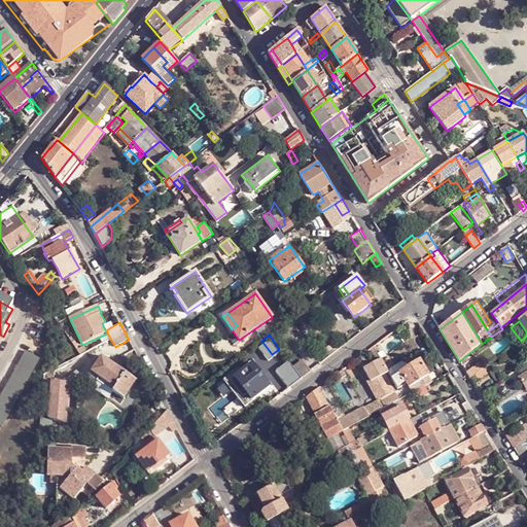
[(40,359),(27,352),(0,398),(0,425),(2,427),(40,359)]
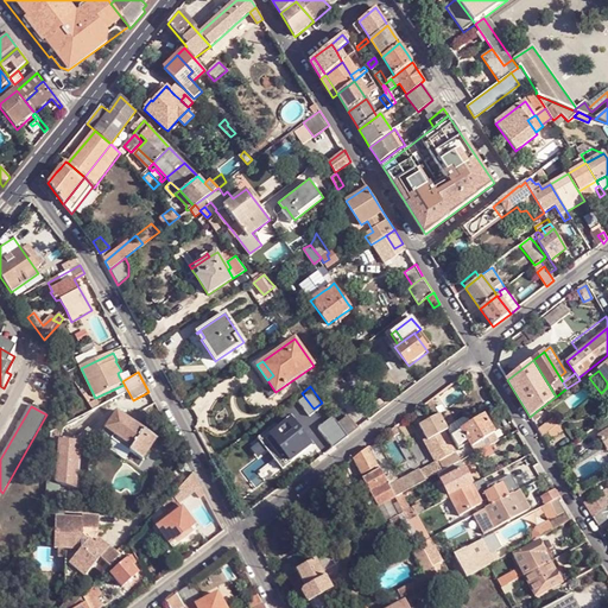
[(530,417),(533,423),(540,417),(537,411),(530,417)]
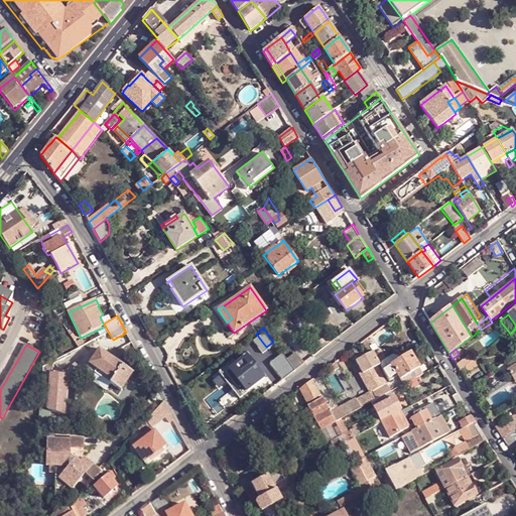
[(114,380),(111,384),(123,392),(123,391),(123,390),(134,373),(100,350),(98,351),(99,352),(90,365),(98,370),(114,380)]
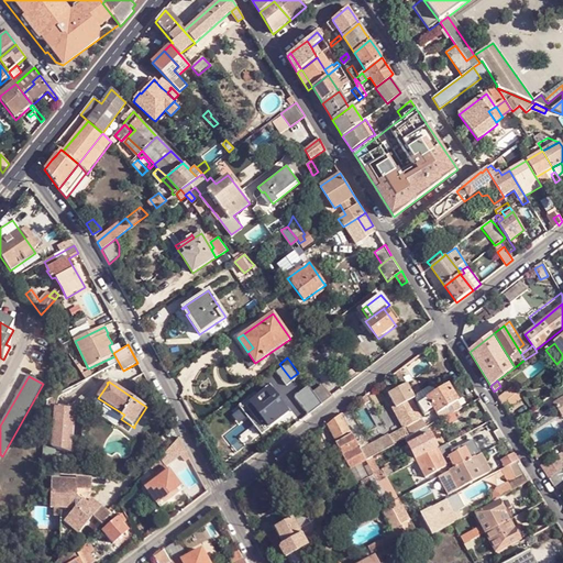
[(411,435),(428,427),(412,399),(416,397),(407,383),(388,394),(395,405),(392,407),(398,418),(406,414),(412,416),(415,421),(407,426),(407,428),(411,435)]
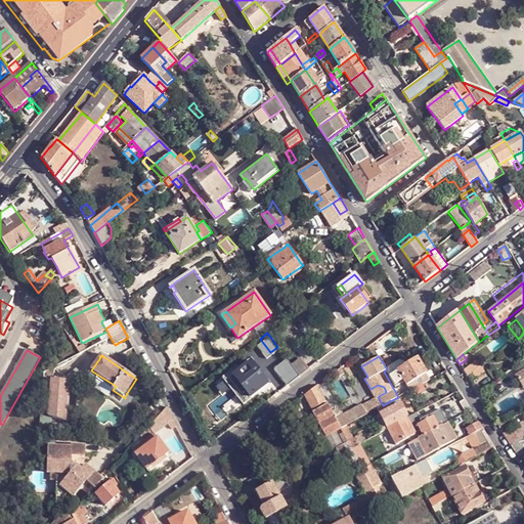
[(282,368),(290,362),(287,358),(279,364),(282,368)]
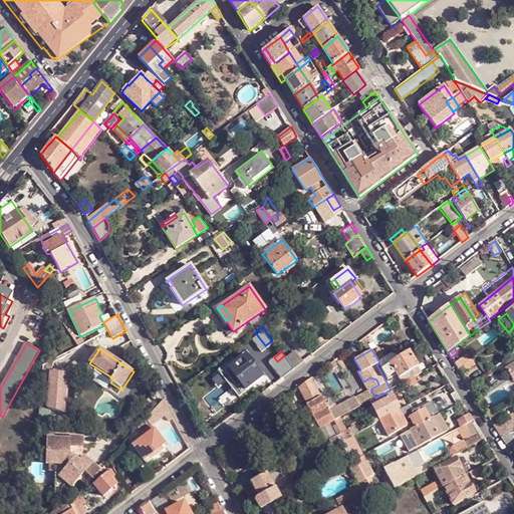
[(294,368),(303,362),(295,351),(286,358),(294,368)]
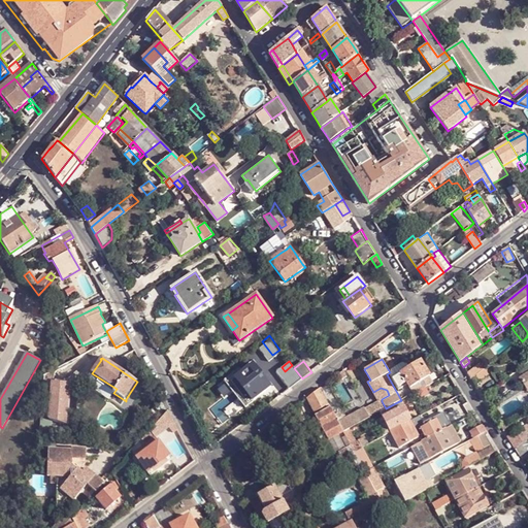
[(414,393),(433,383),(430,376),(421,362),(410,368),(407,364),(402,363),(393,368),(391,375),(393,380),(399,390),(408,384),(414,393)]
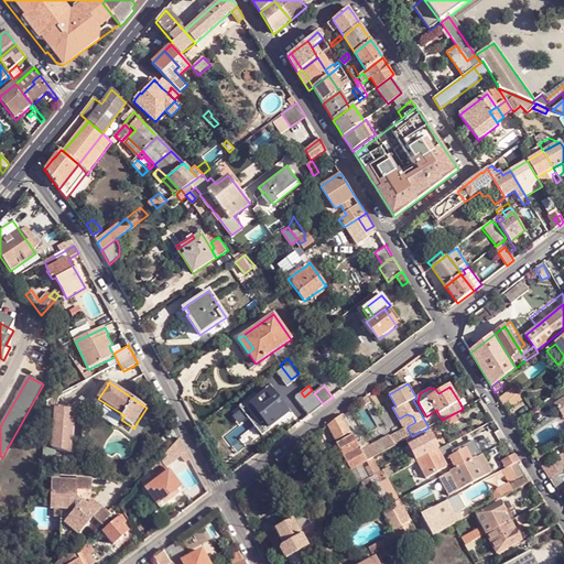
[(256,411),(270,427),(289,413),(271,388),(250,403),(256,411)]
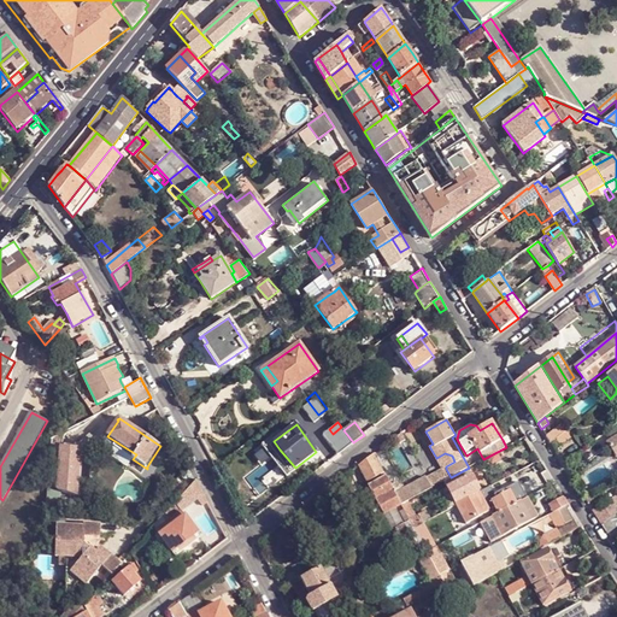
[(551,444),(565,433),(568,430),(564,424),(546,436),(551,444)]
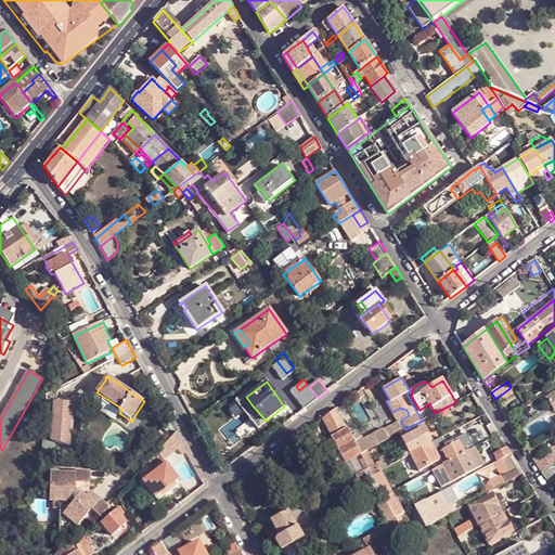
[(306,408),(318,398),(309,387),(307,384),(299,390),(295,394),(306,408)]
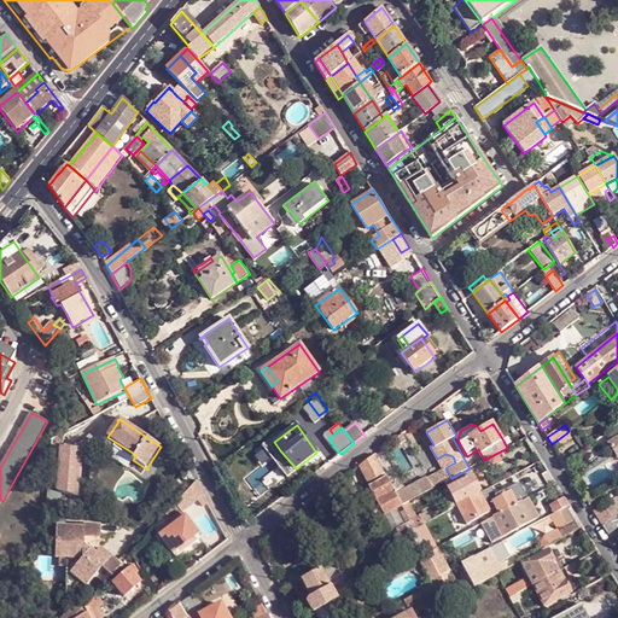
[(433,444),(426,432),(423,433),(430,447),(433,444)]
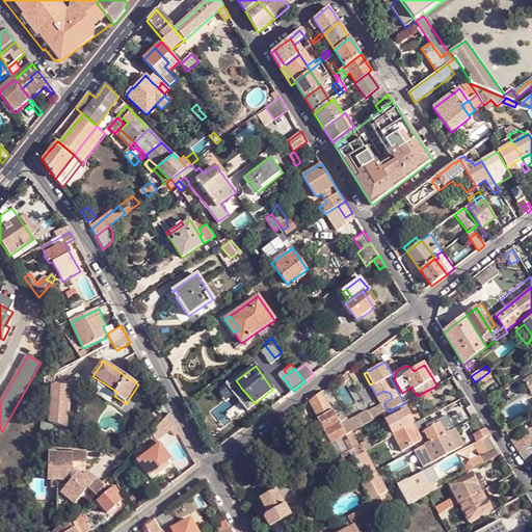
[(475,382),(479,389),(491,377),(487,373),(475,382)]
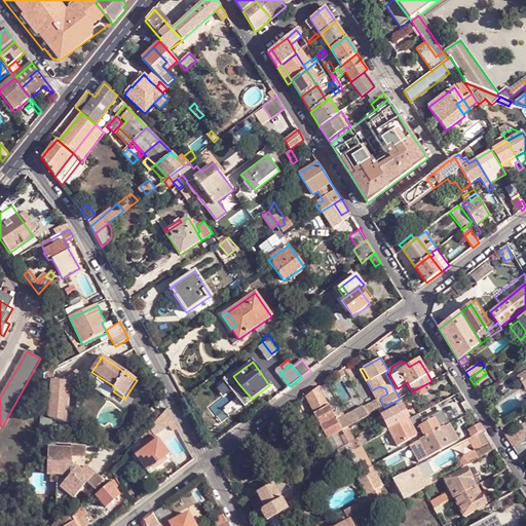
[(228,381),(232,387),(238,383),(233,376),(228,381)]
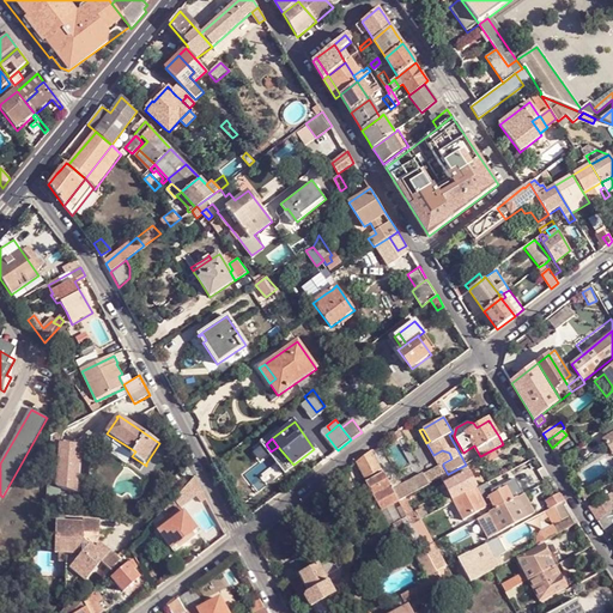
[(114,444),(132,456),(135,451),(116,439),(114,444)]
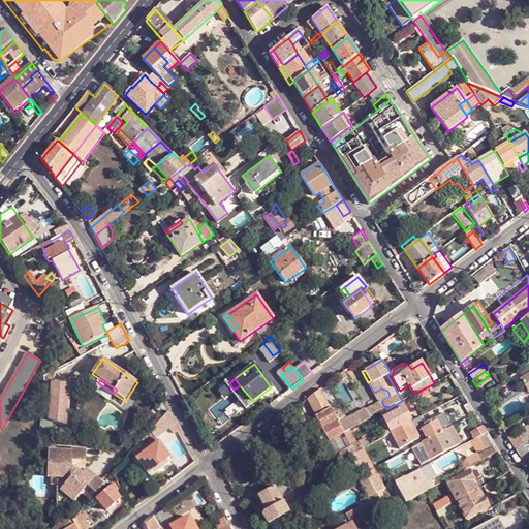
[(49,424),(68,424),(68,382),(49,382),(49,424)]
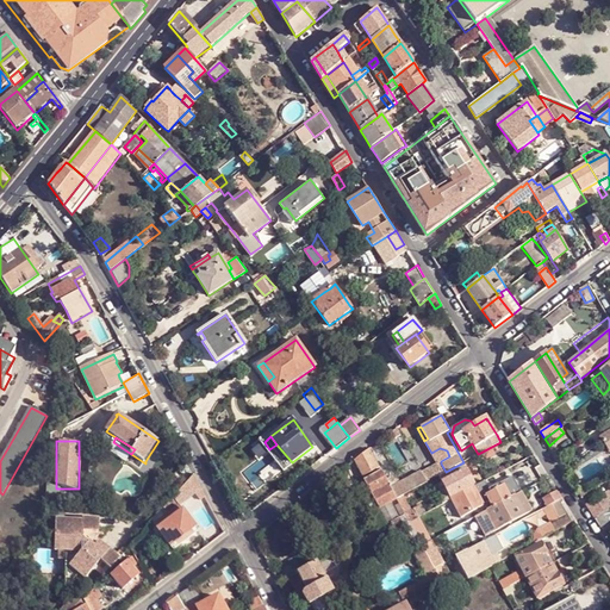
[(552,450),(556,459),(570,448),(565,441),(552,450)]
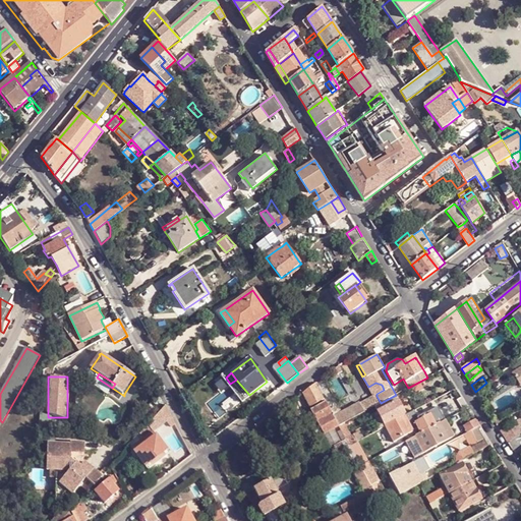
[(243,400),(249,395),(236,380),(230,384),(243,400)]
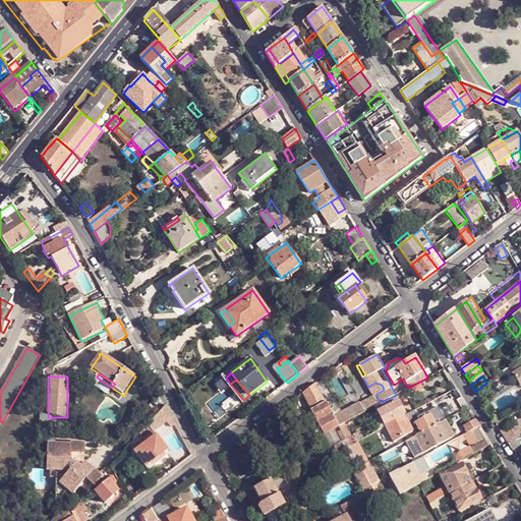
[(310,407),(325,398),(322,393),(316,383),(303,393),(310,407)]
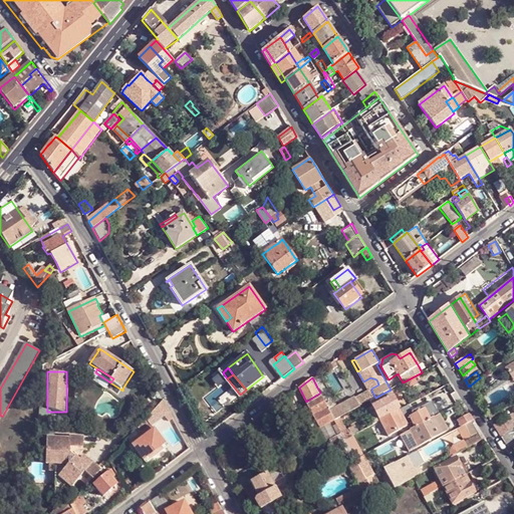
[(401,410),(391,390),(375,398),(370,400),(373,407),(366,411),(373,424),(380,421),(401,410)]
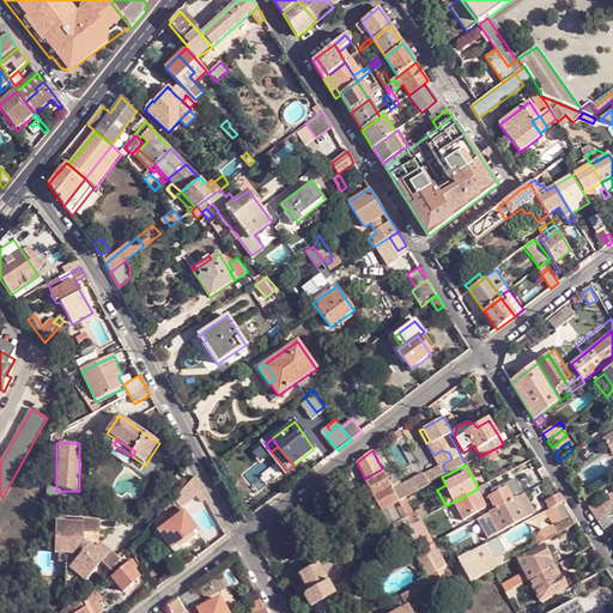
[(442,477),(448,474),(443,466),(425,475),(430,484),(442,477)]
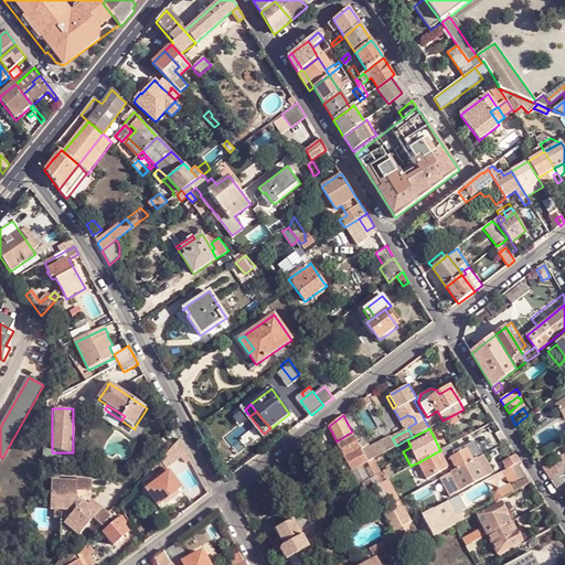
[(368,462),(368,461),(358,444),(353,435),(338,445),(340,448),(350,467),(359,486),(369,480),(361,466),(368,462)]
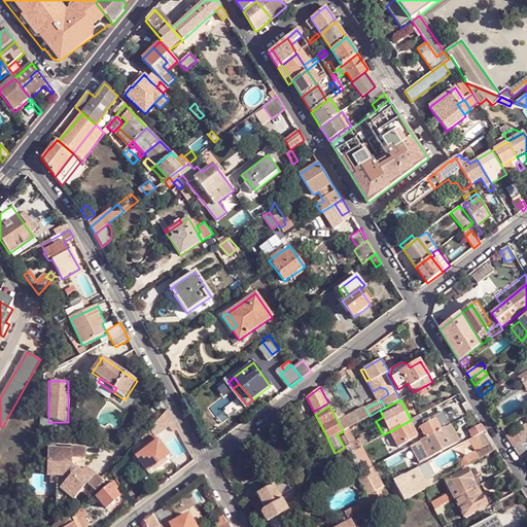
[(365,409),(364,407),(344,417),(341,410),(334,414),(343,430),(349,426),(370,416),(365,409)]
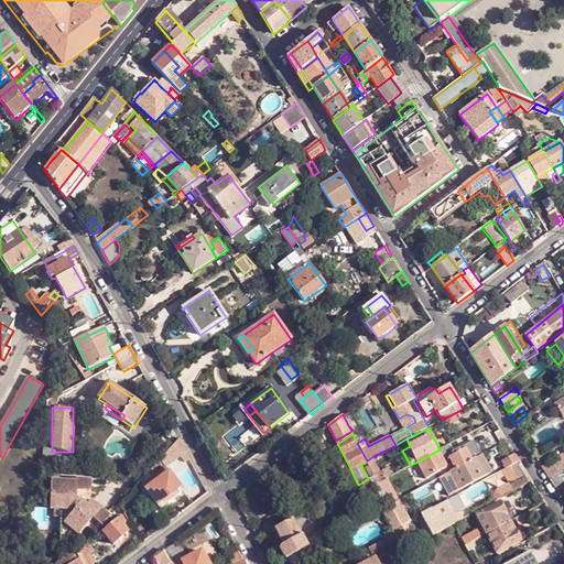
[(165,469),(186,453),(179,440),(160,462),(162,465),(165,469)]
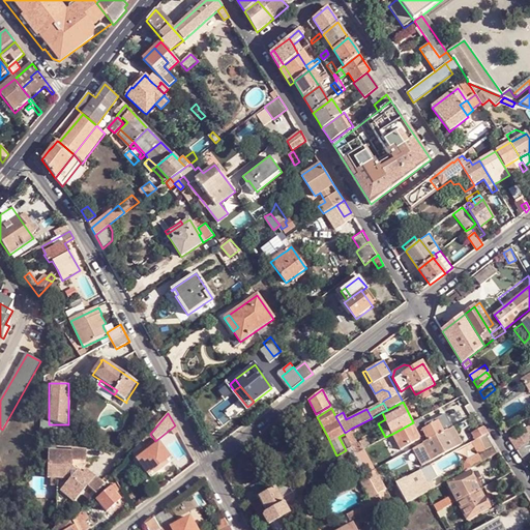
[(413,422),(392,434),(402,449),(425,437),(428,441),(453,428),(446,414),(427,425),(422,418),(413,422)]
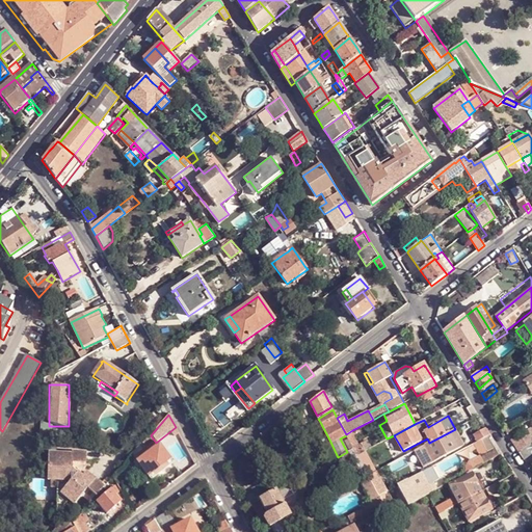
[(505,420),(500,423),(506,434),(511,431),(505,420)]
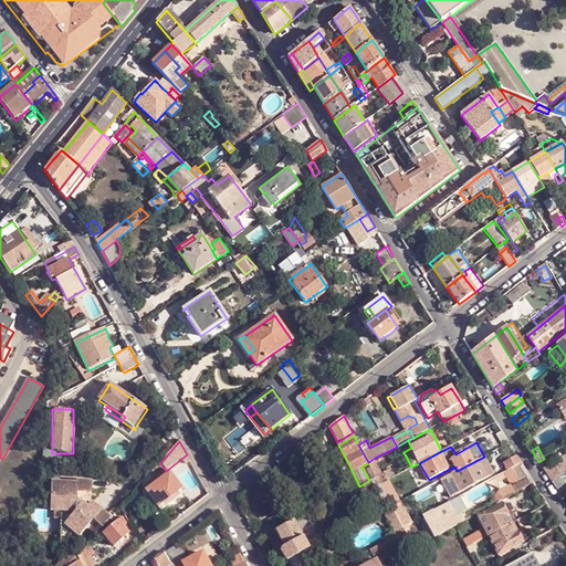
[(350,468),(341,449),(334,452),(344,471),(350,468)]
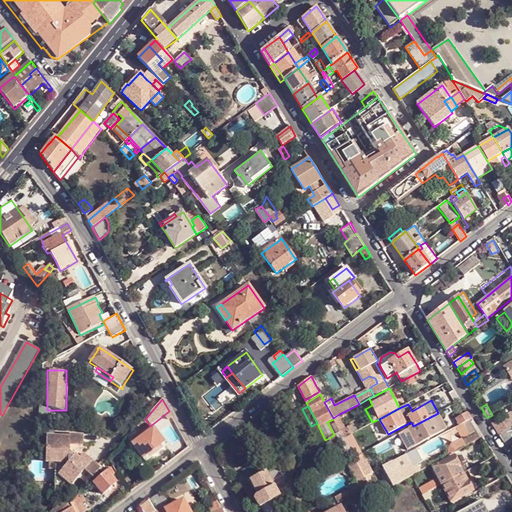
[(472,419),(468,412),(456,418),(460,425),(470,420),(472,419)]
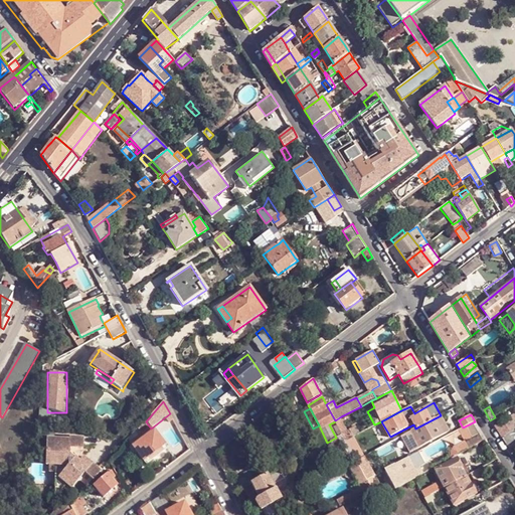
[(415,428),(412,431),(417,440),(411,443),(414,450),(450,432),(441,415),(415,428)]
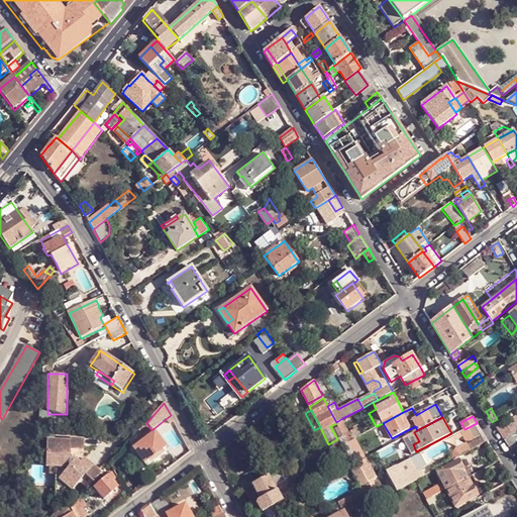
[(349,432),(342,418),(336,422),(336,423),(339,428),(343,435),(347,442),(355,438),(362,434),(357,428),(349,432)]
